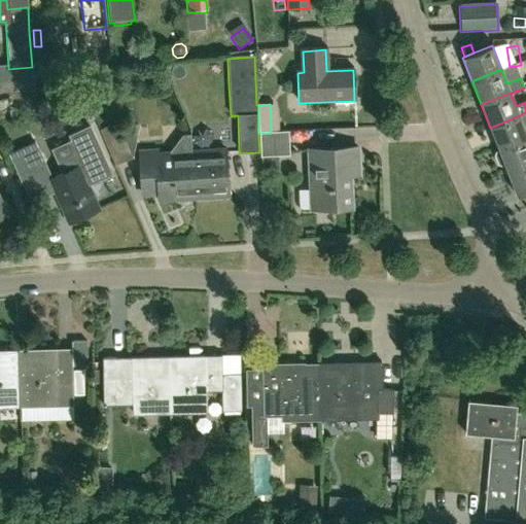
[(490,128),(498,150),(525,139),(525,112),(520,115),(490,128)]
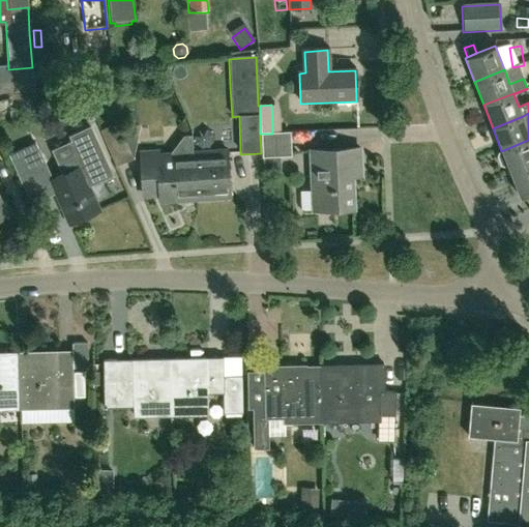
[(115,168),(134,159),(118,124),(99,132),(115,168)]
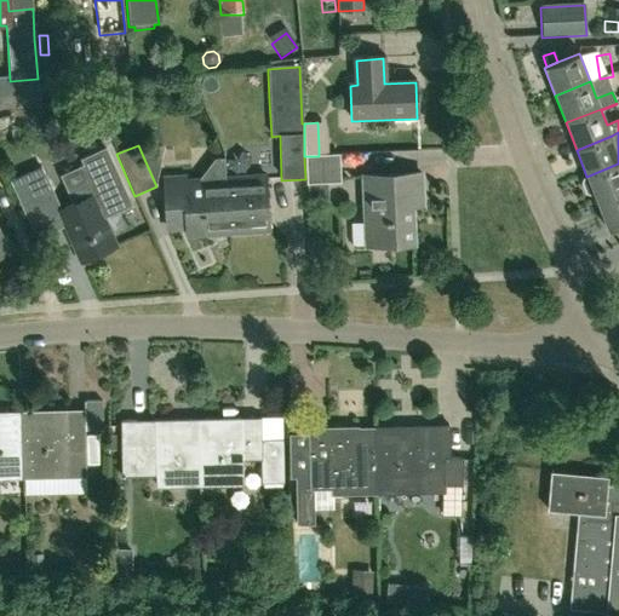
[(130,206),(105,150),(82,161),(91,182),(74,189),(80,202),(61,212),(58,212),(80,263),(81,263),(116,247),(103,218),(130,206)]
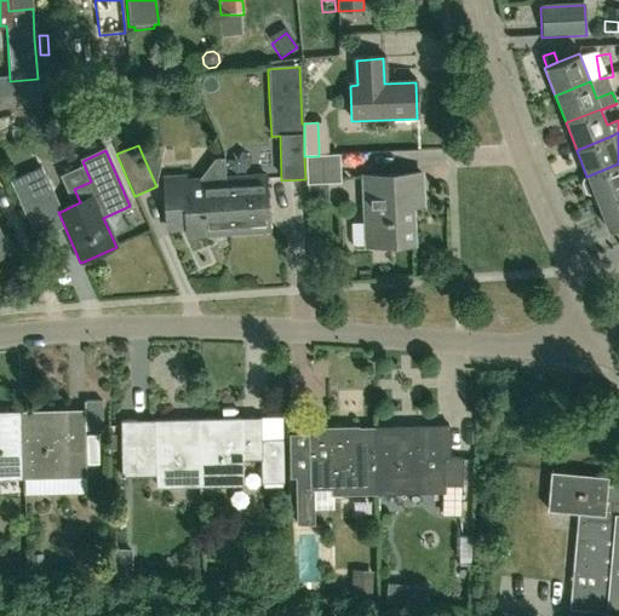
[(328,156),(327,155),(319,156),(304,156),(304,157),(305,157),(307,186),(305,186),(307,201),(320,200),(320,185),(340,184),(339,155),(328,156)]
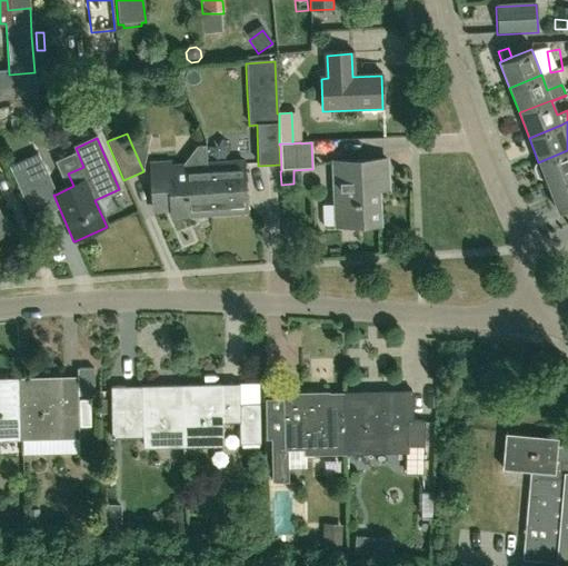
[(567,150),(538,162),(539,165),(536,166),(535,168),(538,178),(541,179),(545,178),(548,188),(567,179),(567,150)]
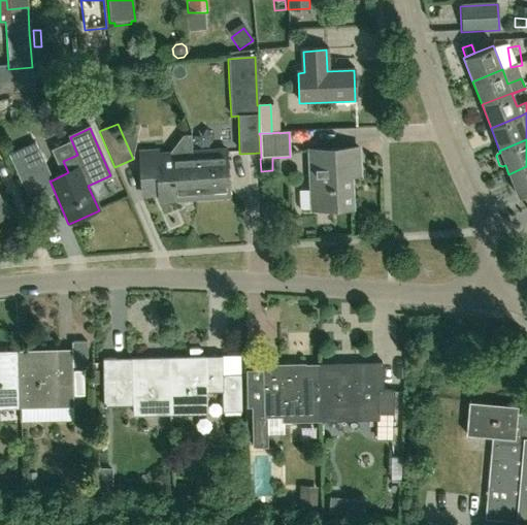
[(313,211),(352,209),(350,168),(358,168),(357,150),(309,152),(313,211)]
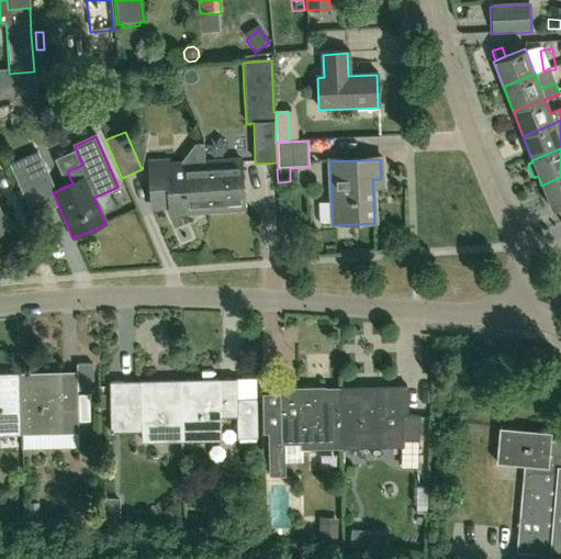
[(206,212),(243,210),(239,160),(203,164),(206,212)]
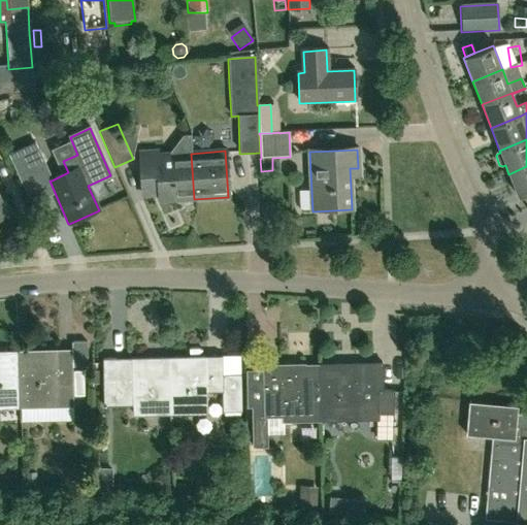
[(157,157),(157,156),(157,153),(138,154),(141,190),(152,189),(152,187),(158,187),(159,202),(194,199),(191,154),(189,154),(190,161),(174,162),(173,156),(157,157)]
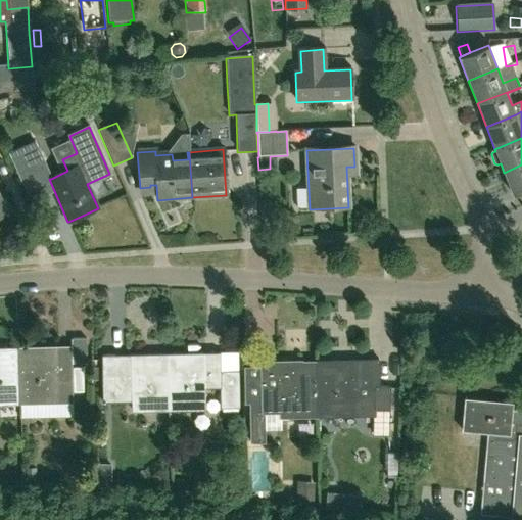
[(521,164),(504,173),(513,196),(521,192),(521,164)]
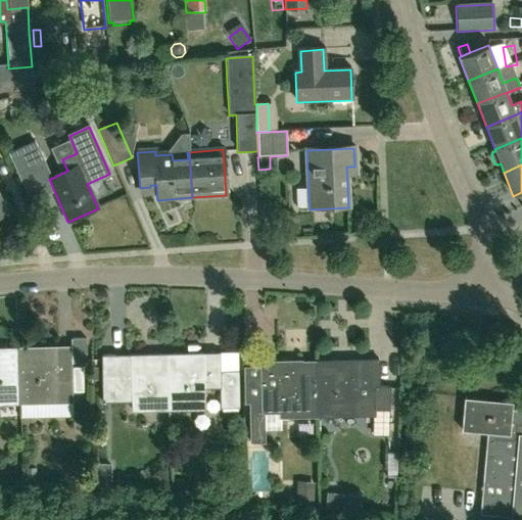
[(18,347),(19,404),(19,419),(73,418),(73,403),(72,393),(83,392),(82,368),(72,369),(70,346),(18,347)]
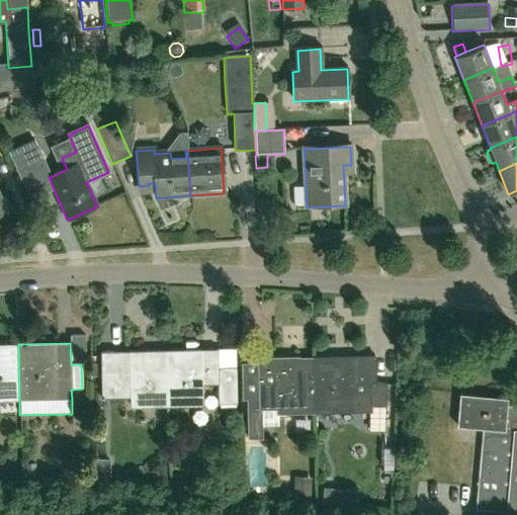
[(0,400),(19,400),(18,344),(0,344),(0,400)]
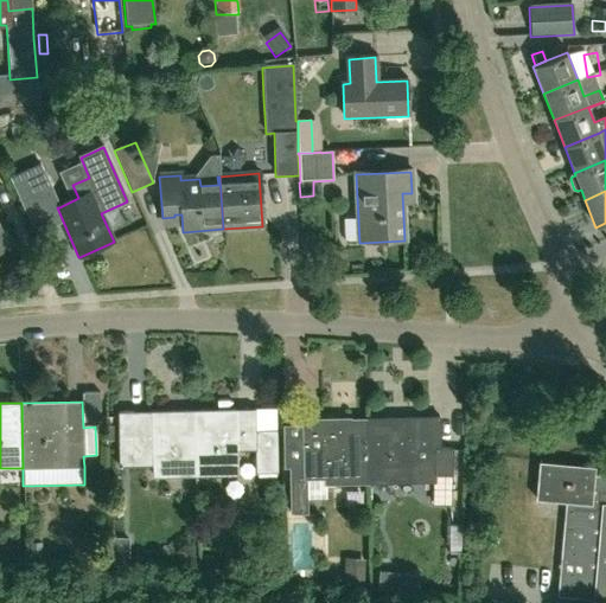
[(254,410),(193,411),(195,478),(238,475),(237,451),(255,450),(255,474),(278,474),(276,431),(255,432),(254,411),(254,410)]
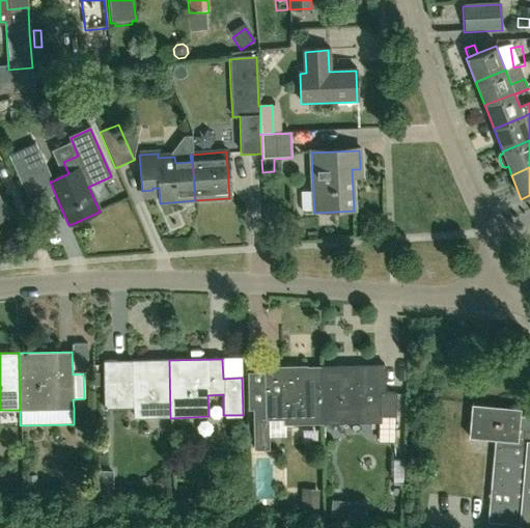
[(170,418),(169,360),(132,361),(132,383),(116,384),(115,362),(103,362),(104,399),(133,398),(133,410),(133,419),(170,418)]
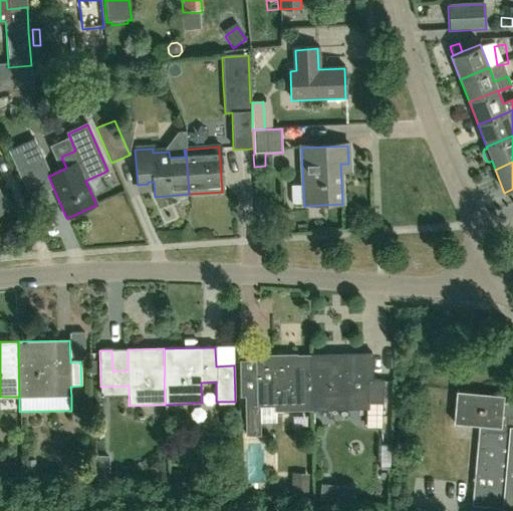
[(347,410),(365,410),(365,429),(369,429),(381,429),(383,381),(369,380),(368,370),(370,370),(371,370),(371,354),(310,355),(311,411),(347,410)]
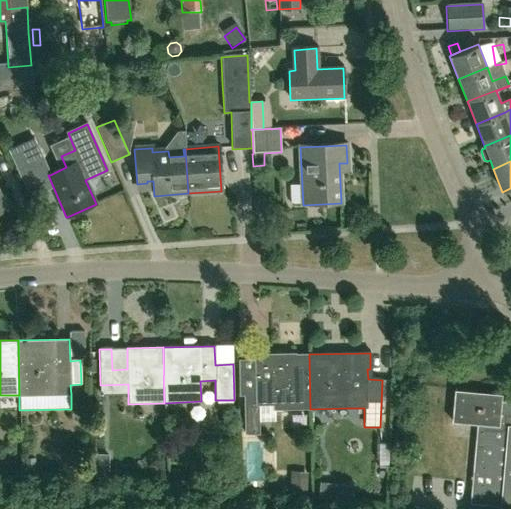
[(275,409),(310,409),(309,354),(256,355),(256,368),(254,368),(254,378),(256,378),(257,394),(245,394),(245,434),(259,433),(258,404),(275,404),(275,409)]
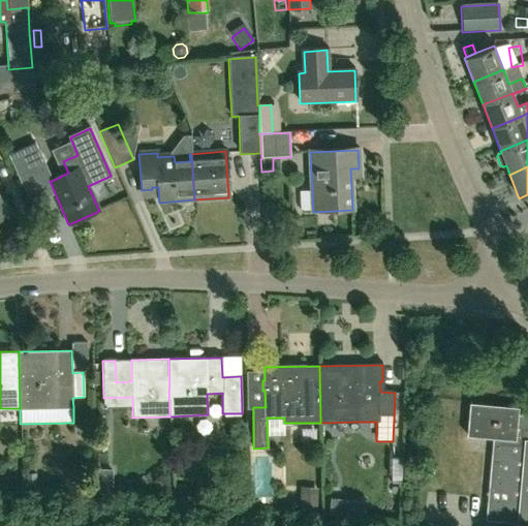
[(527,439),(524,440),(526,427),(527,427),(527,416),(518,416),(519,408),(469,404),(466,437),(493,439),(487,505),(486,521),(527,525),(527,439)]
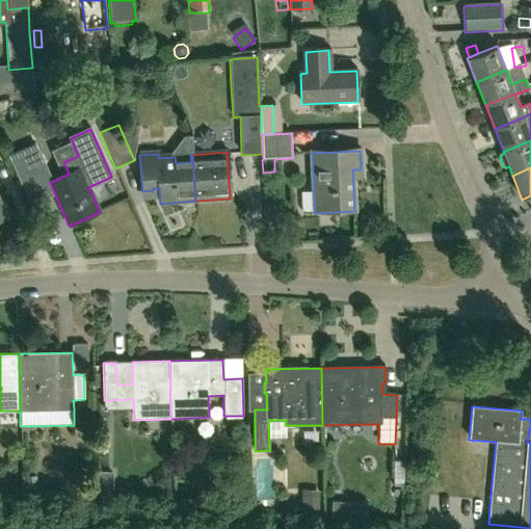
[(394,485),(403,485),(403,468),(404,463),(394,461),(394,485)]
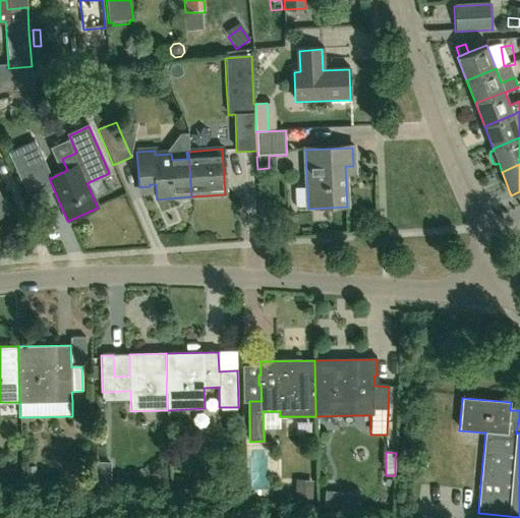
[(36,466),(25,466),(25,478),(36,478),(36,466)]
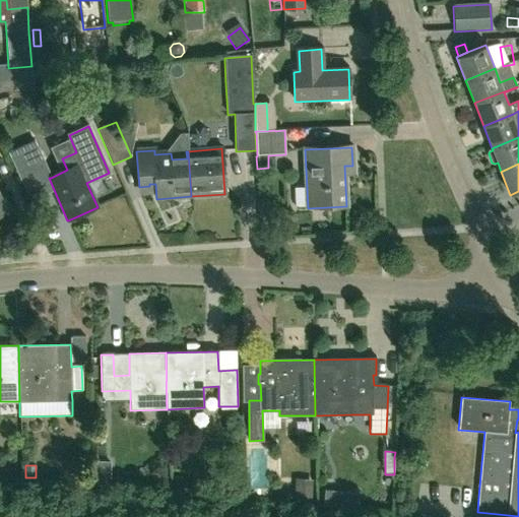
[(174,493),(185,494),(187,478),(175,477),(174,493)]
